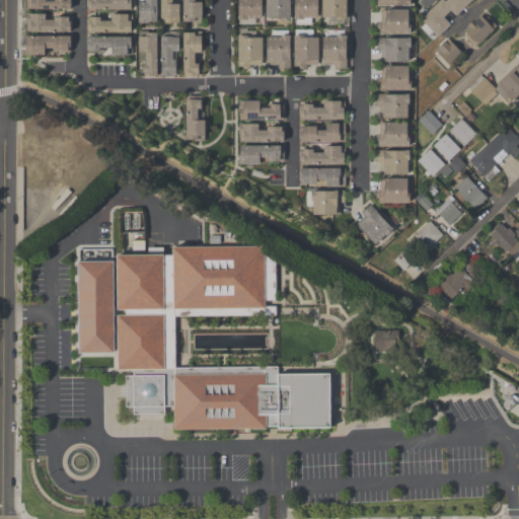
[(25,0),(25,11),(70,11),(70,0),(25,0)]
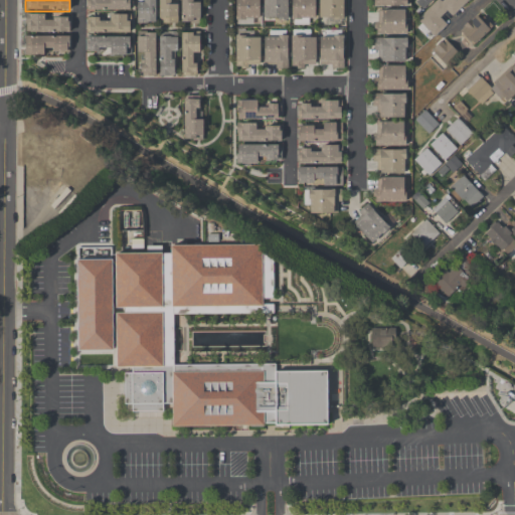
[(131,10),(131,0),(87,0),(88,10),(131,10)]
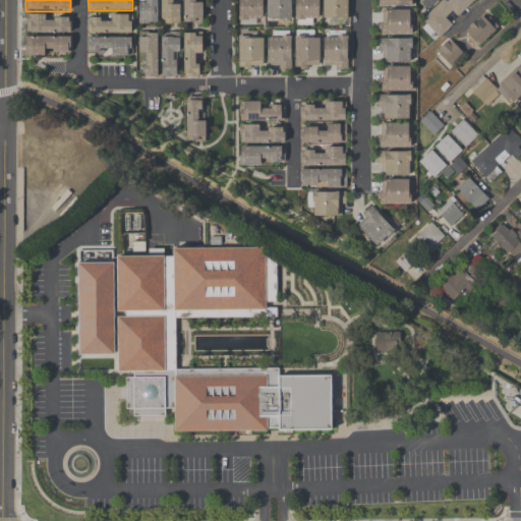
[(139,23),(158,23),(157,0),(142,0),(142,1),(139,1),(139,23)]
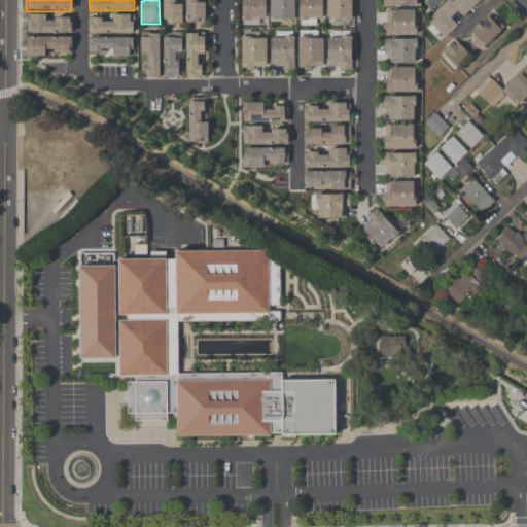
[(181,0),(163,0),(163,25),(181,25),(181,0)]
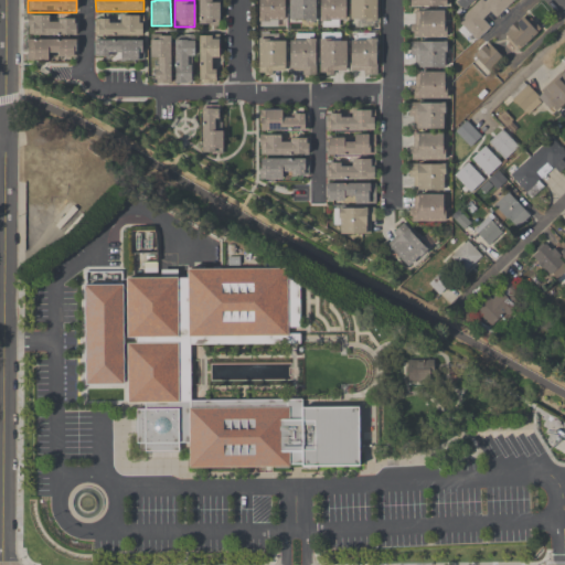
[(219,25),(219,0),(198,0),(199,25),(219,25)]
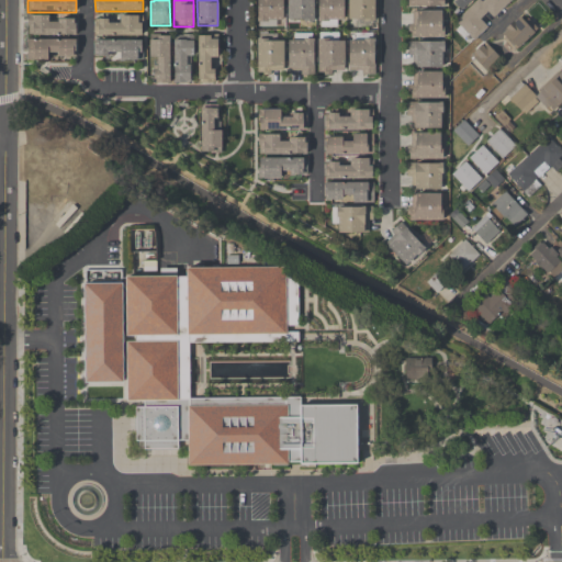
[(257,0),(257,26),(284,26),(284,0),(257,0)]
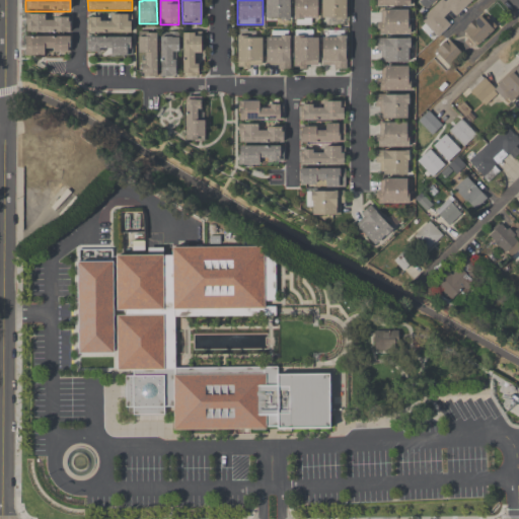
[(348,21),(347,0),(265,0),(265,20),(348,21)]
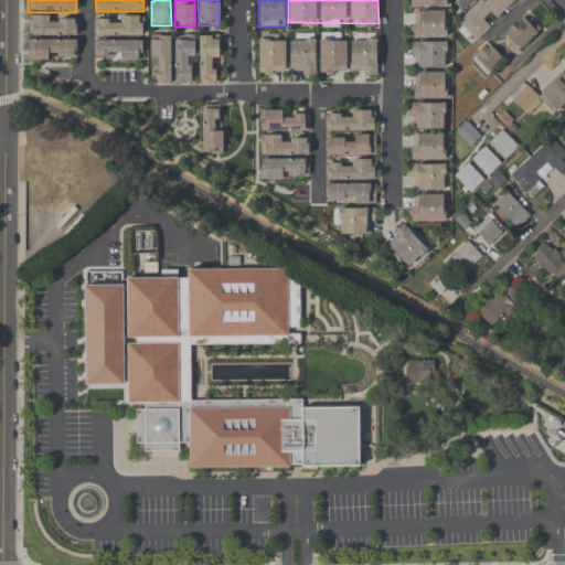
[(515,0),(480,0),(455,24),(472,44),(491,28),(483,20),(492,12),(497,18),(515,0)]
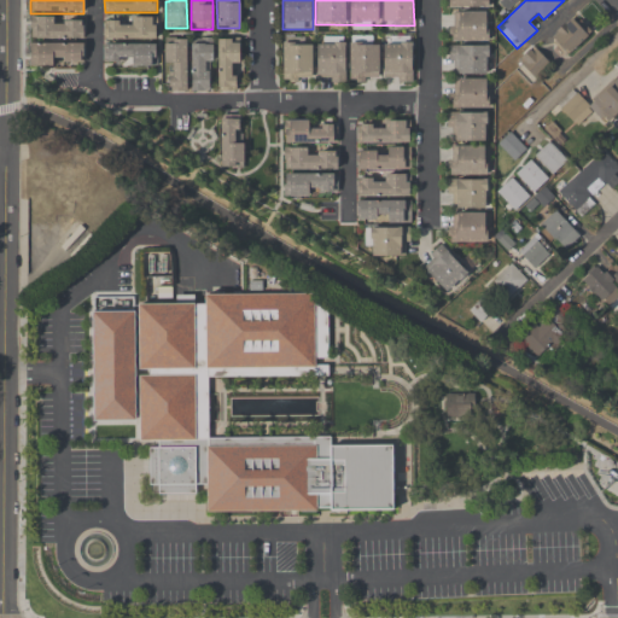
[(514,0),(502,0),(499,5),(506,11),(514,0)]
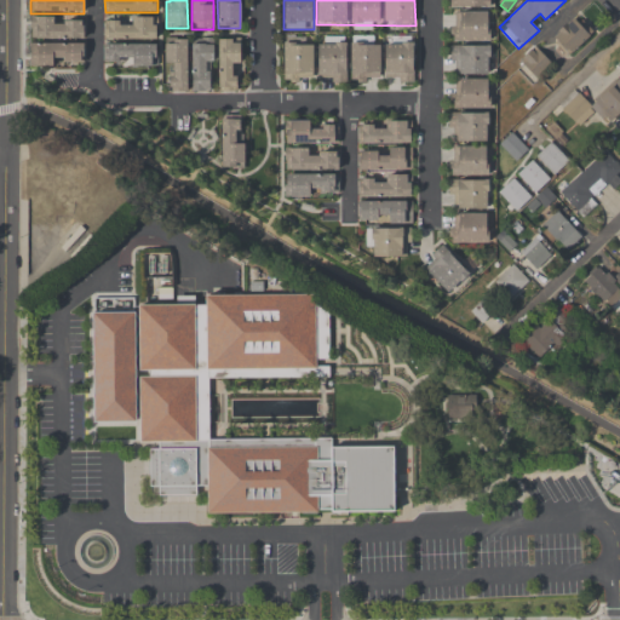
[(488,12),(452,12),(452,41),(488,41),(488,12)]
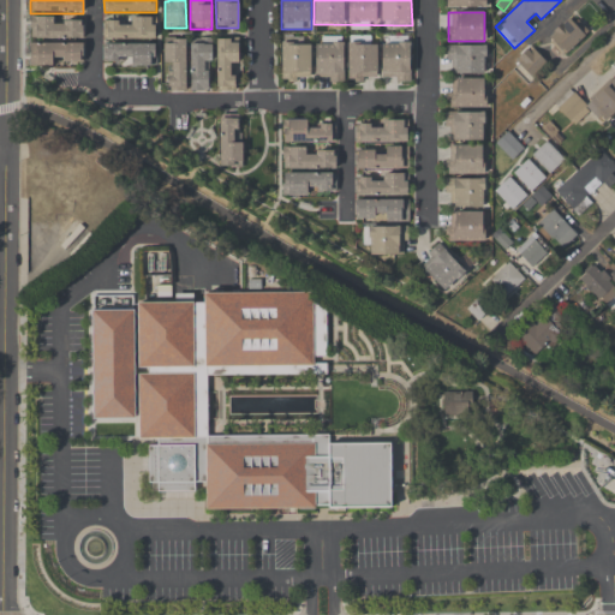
[(589,33),(572,16),(549,39),(566,55),(589,33)]
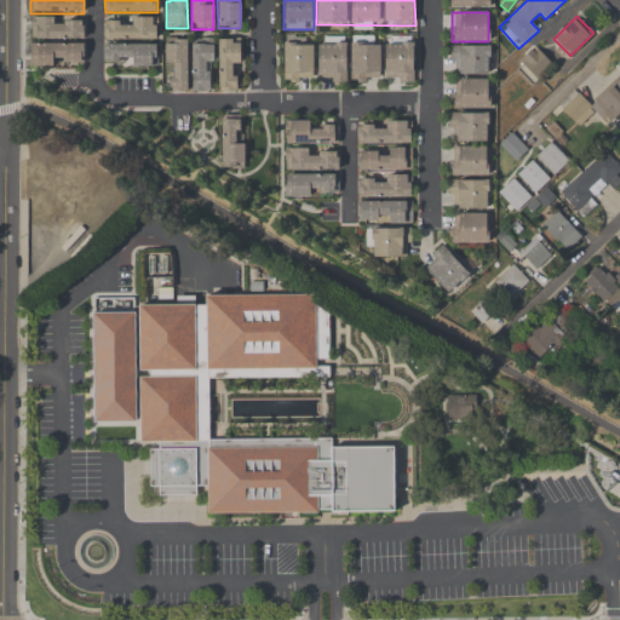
[(85,39),(85,19),(29,19),(29,39),(85,39)]
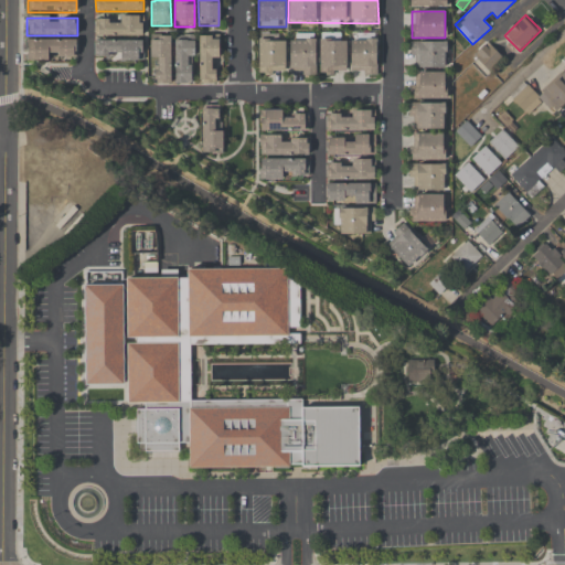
[(142,18),(95,18),(95,36),(142,36),(142,18)]
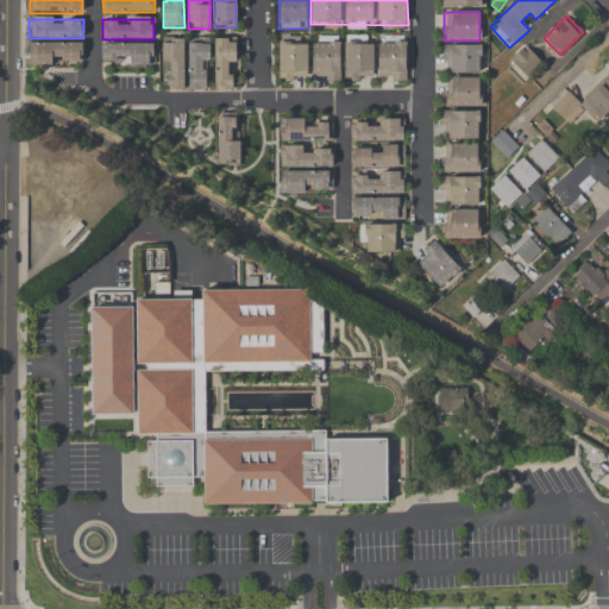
[(164,90),(183,90),(183,41),(164,41),(164,90)]
